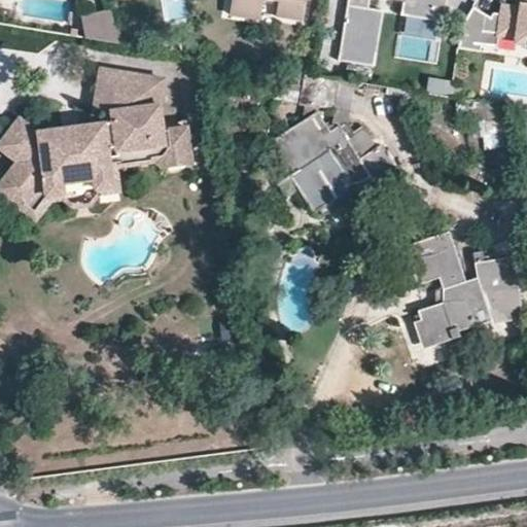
[(233,0),(233,4),(262,9),(264,0),(269,0),(279,1),(278,19),(307,23),(309,0),(233,0)]
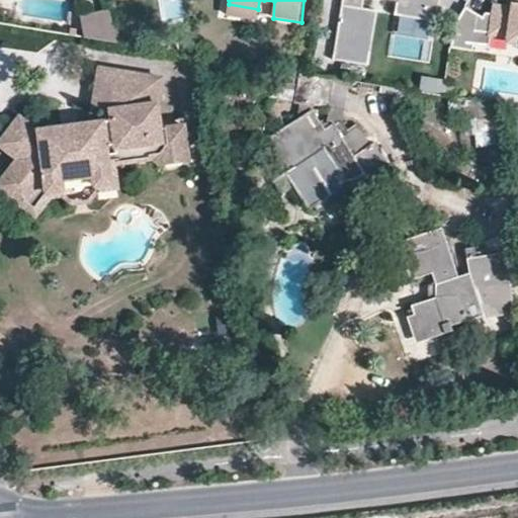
[(341,0),(334,55),(362,59),(369,11),(355,9),(356,0),(394,0),(392,13),(437,19),(439,0),(341,0)]
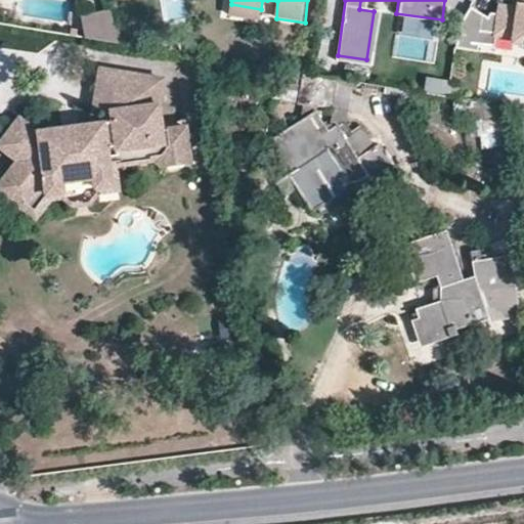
[(523,0),(510,0),(509,7),(499,5),(498,15),(492,13),(489,19),(474,9),(468,15),(462,28),(460,49),(479,52),(480,47),(496,49),(499,29),(516,30),(514,43),(523,44),(523,0)]
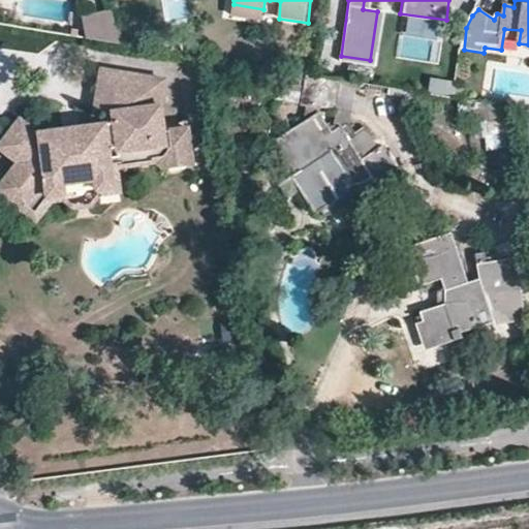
[(234,4),(231,16),(261,21),(263,9),(234,4)]
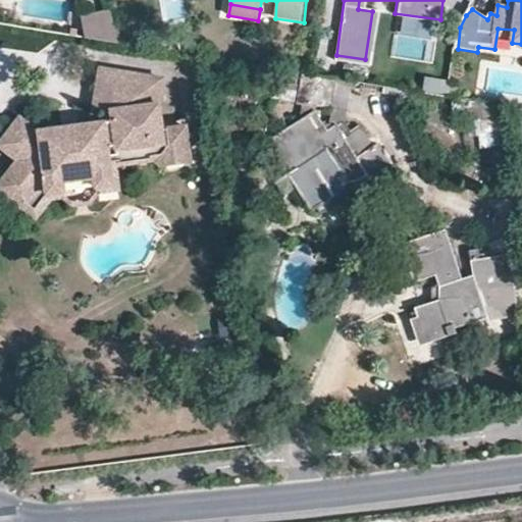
[(81,14),(86,37),(116,42),(110,8),(81,14)]
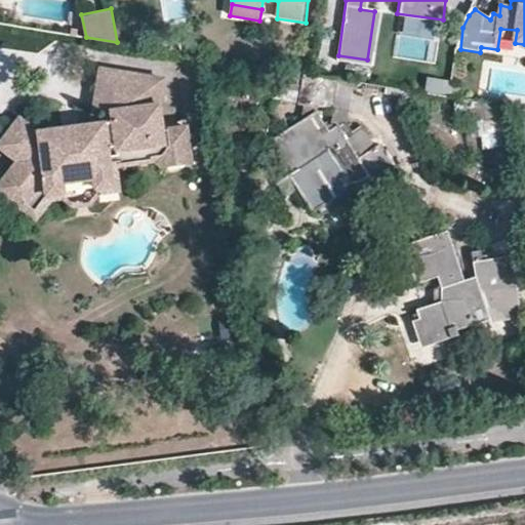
[(158,78),(96,69),(91,105),(103,106),(101,121),(89,122),(71,125),(71,131),(61,131),(61,125),(30,128),(12,116),(0,130),(0,152),(10,160),(0,171),(0,194),(17,208),(37,184),(57,180),(94,174),(108,172),(108,167),(114,167),(152,161),(160,166),(188,161),(183,124),(159,127),(158,121),(155,101),(158,78)]
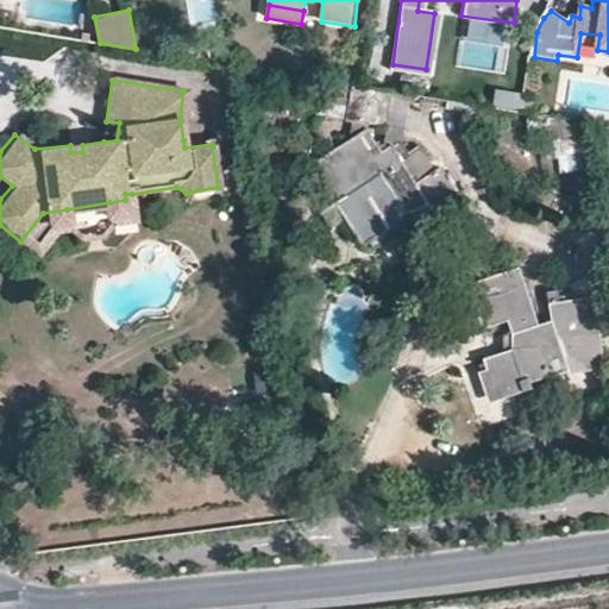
[(525,94),(498,89),(495,107),(522,112),(525,94)]
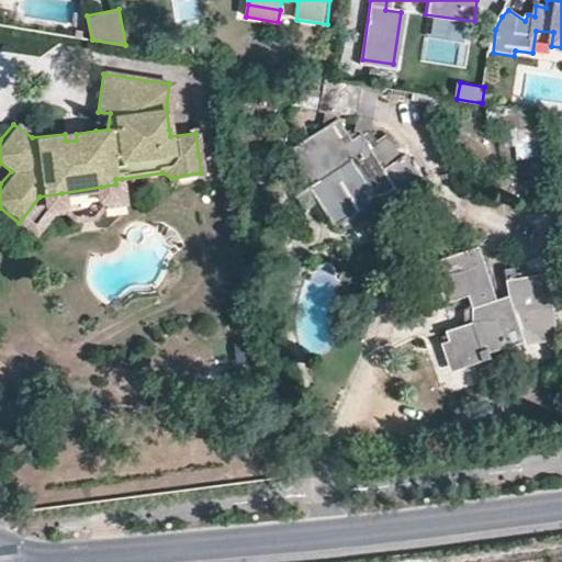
[(108,130),(110,113),(98,112),(96,131),(108,130)]
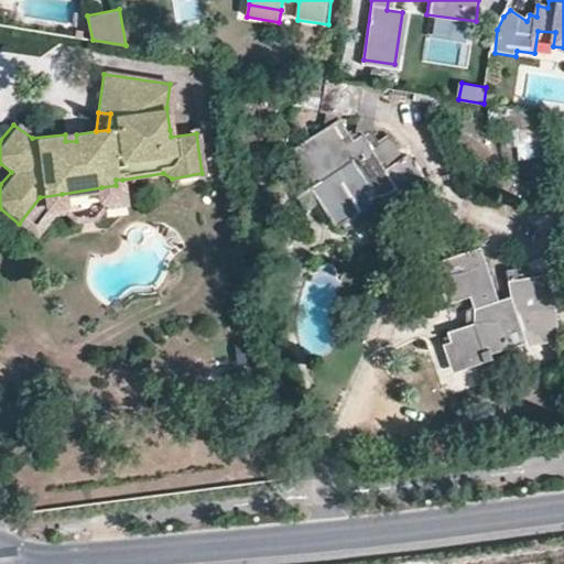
[(425,183),(408,154),(384,169),(362,133),(353,138),(340,119),(293,148),(314,183),(296,194),(306,212),(321,202),(336,227),(342,224),(345,229),(401,195),(403,197),(425,183)]
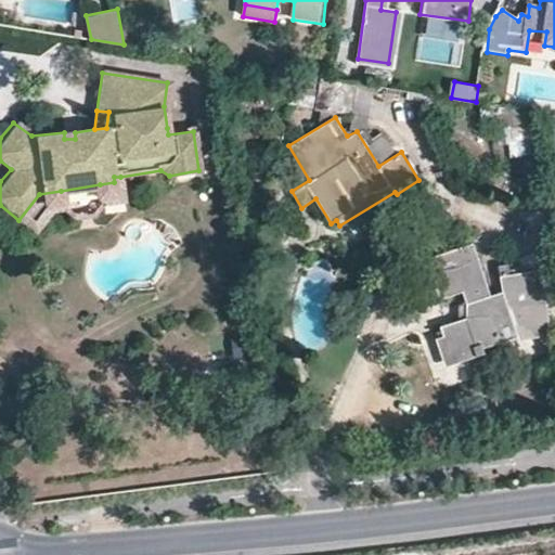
[(114,177),(114,182),(100,184),(102,203),(123,199),(120,177),(114,177)]
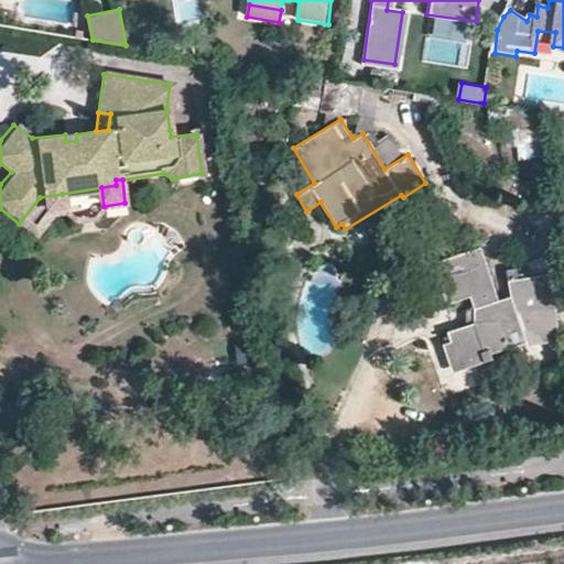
[(19,224),(31,234),(45,213),(63,210),(62,194),(40,197),(19,224)]
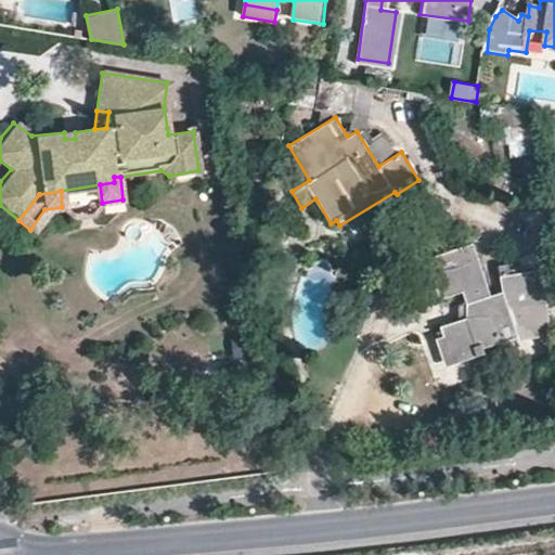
[(478,352),(478,348),(516,336),(517,340),(550,334),(539,269),(501,275),(502,291),(491,295),(472,243),(425,258),(438,298),(462,291),(466,304),(466,318),(463,320),(460,320),(440,326),(443,335),(436,338),(444,366),(477,357),(476,352),(478,352)]
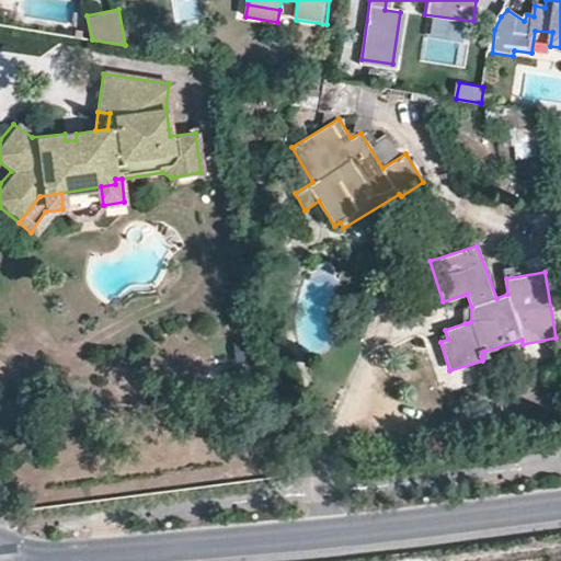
All buildings are outlined.
